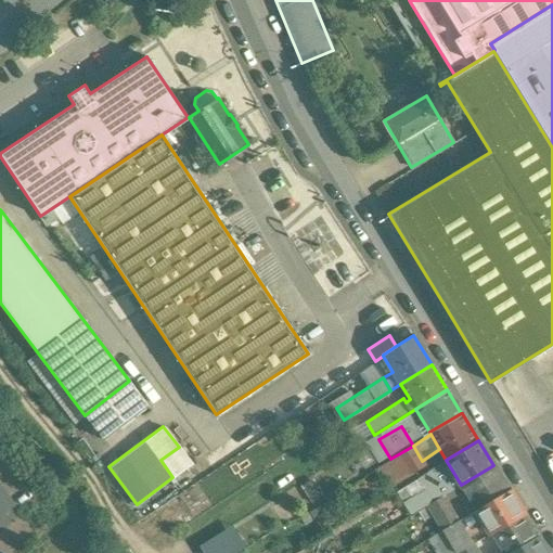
[(413,446),(390,459),(399,473),(402,478),(424,464),(422,461),(413,446)]
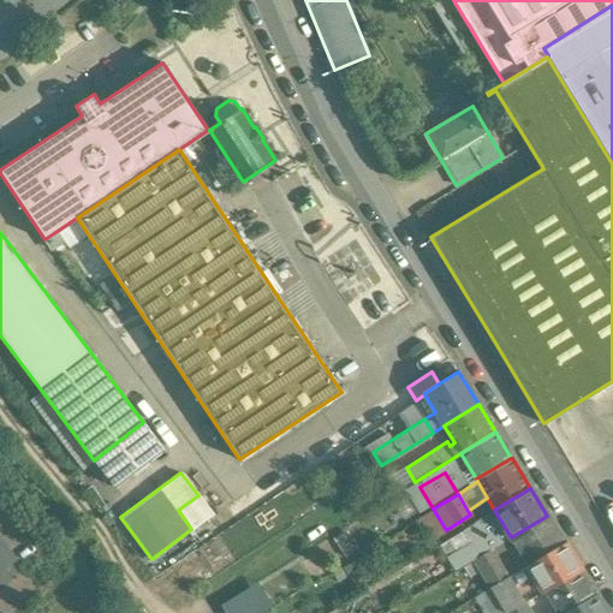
[(198,495),(178,510),(191,529),(212,513),(198,495)]
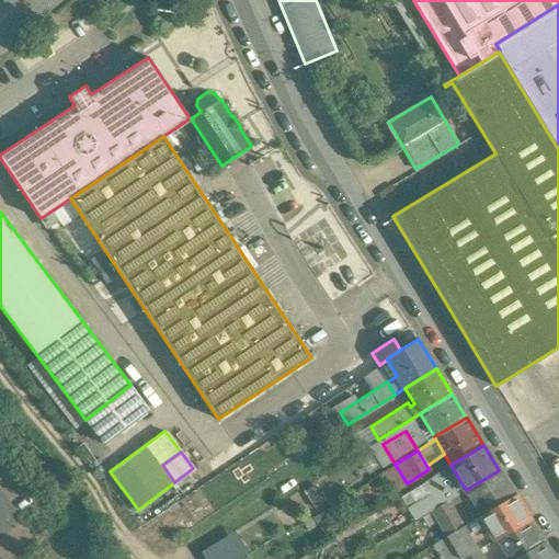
[(395,464),(384,470),(392,485),(403,478),(395,464)]
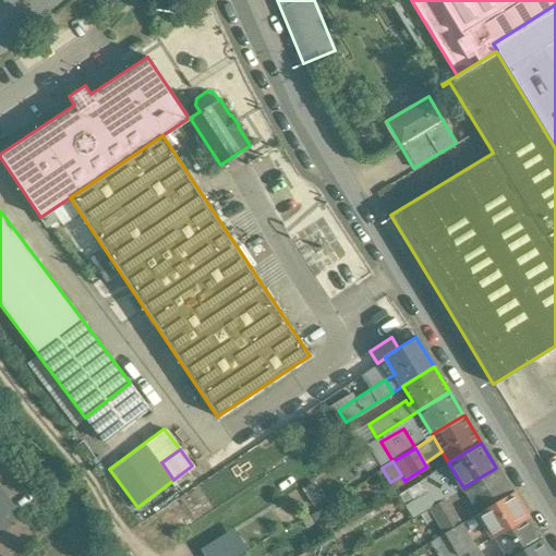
[(463,487),(448,462),(431,473),(433,478),(446,497),(463,487)]
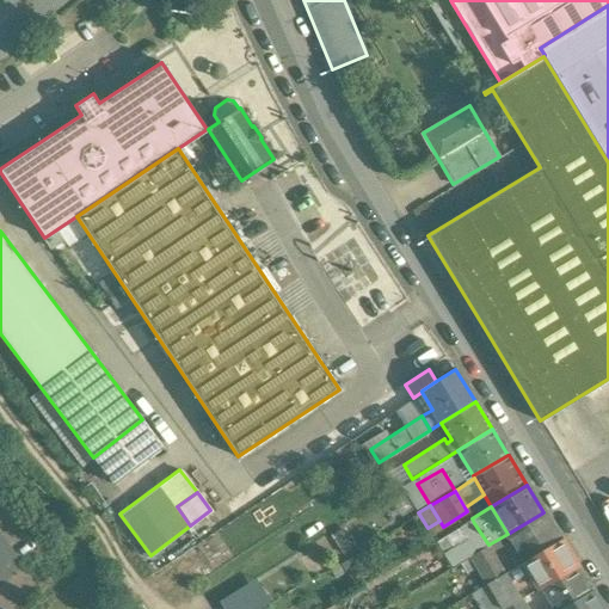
[(543,512),(508,534),(524,560),(559,539),(543,512)]
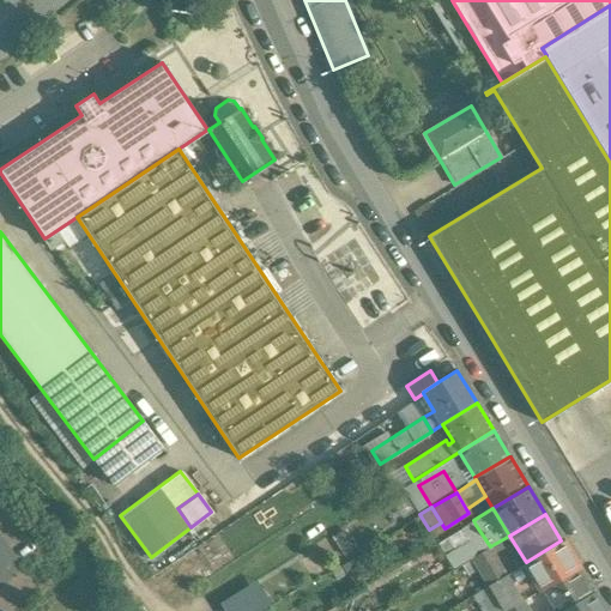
[(476,525),(458,536),(464,544),(472,557),(490,546),(476,525)]
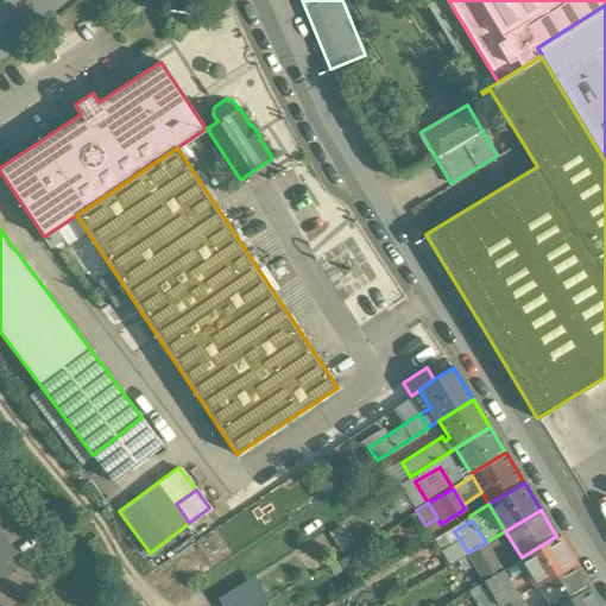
[(454,531),(447,536),(452,544),(460,540),(454,531)]
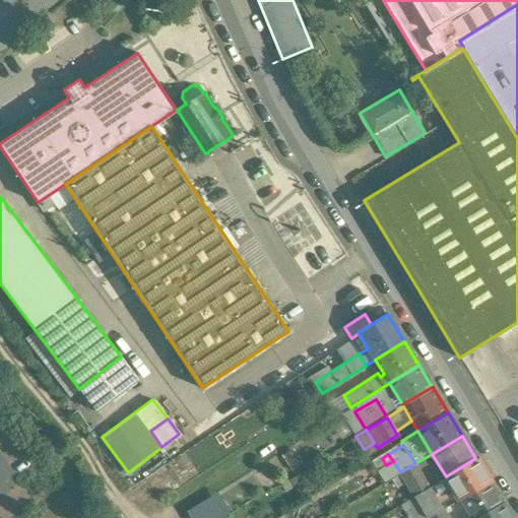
[(432,454),(415,463),(430,487),(446,476),(432,454)]
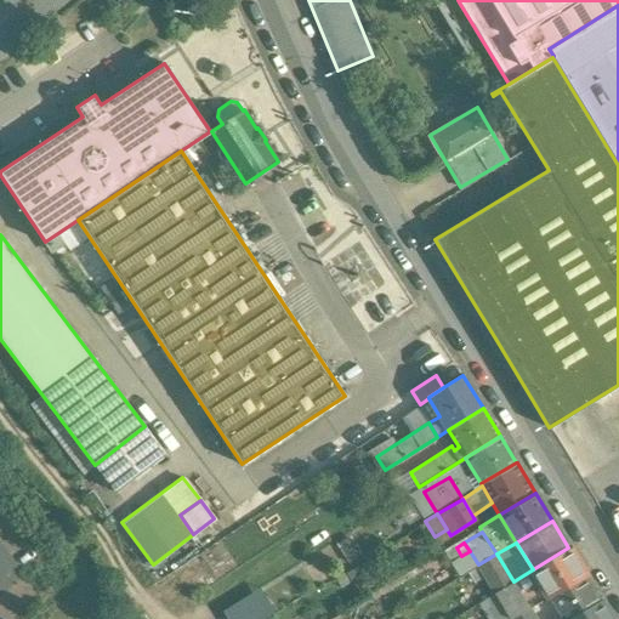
[(533,569),(514,581),(520,592),(540,580),(549,595),(584,574),(568,547),(533,569)]
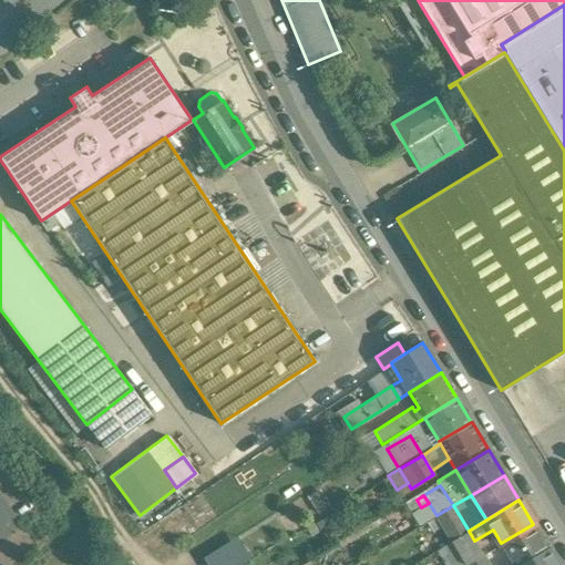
[(421,507),(409,515),(415,527),(427,521),(437,515),(429,503),(421,507)]
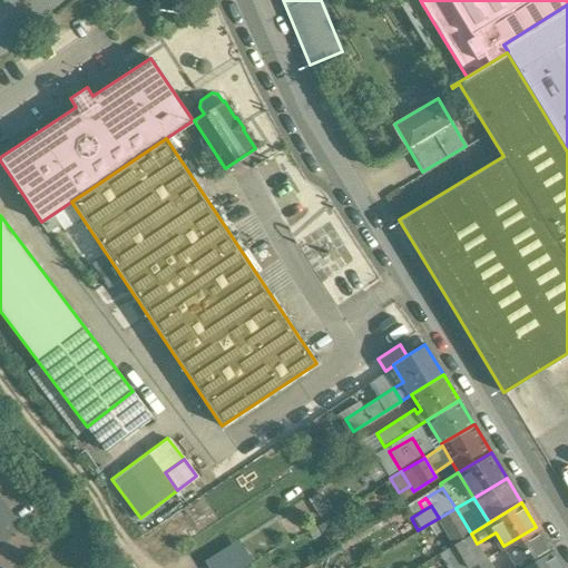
[(471,534),(456,508),(439,518),(443,526),(454,544),(471,534)]
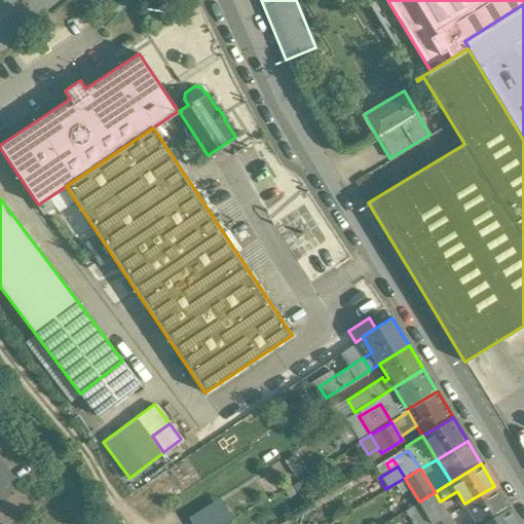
[(405,478),(396,483),(400,490),(409,485),(405,478)]
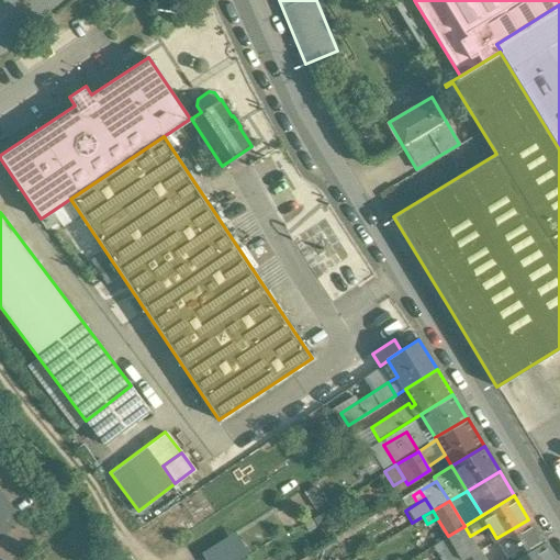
[(528,519),(496,538),(508,559),(513,559),(542,542),(528,519)]
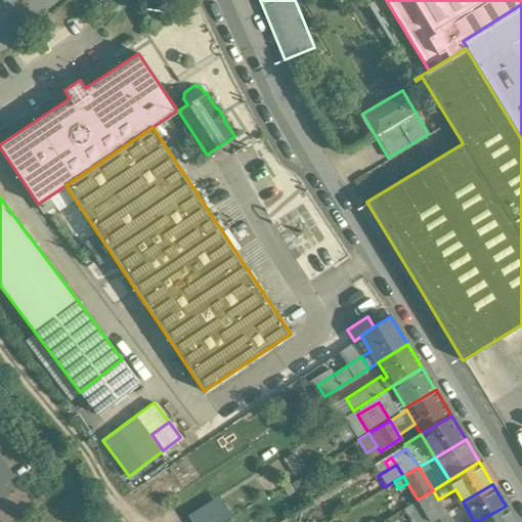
[(433,490),(418,499),(426,515),(431,521),(445,513),(438,499),(433,490)]
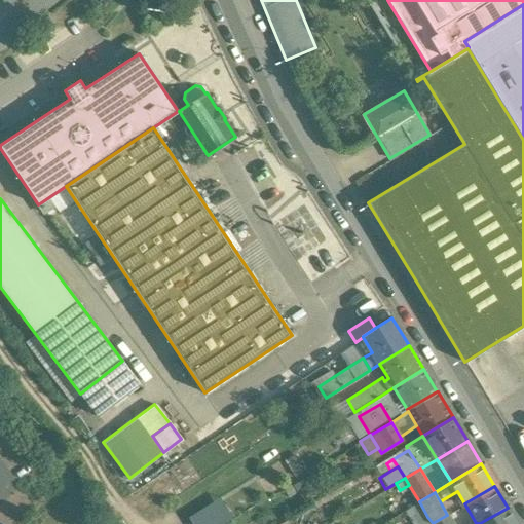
[(214,493),(182,514),(188,523),(212,523),(227,514),(214,493)]
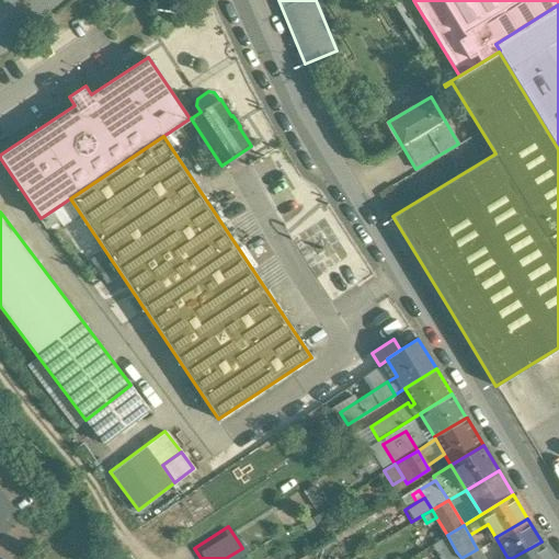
[(447,535),(434,543),(443,558),(444,558),(456,551),(447,535)]
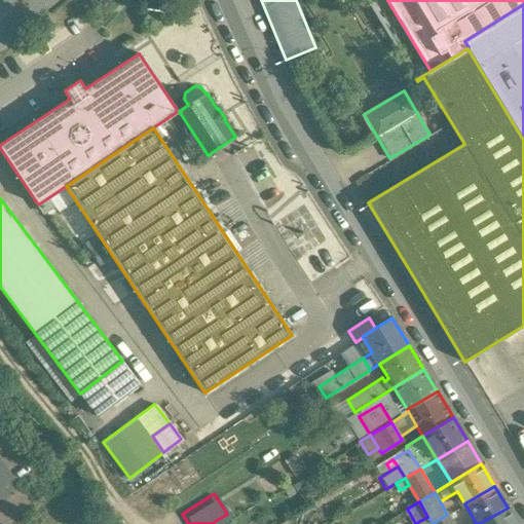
[(517,523),(508,508),(480,523),(517,523)]
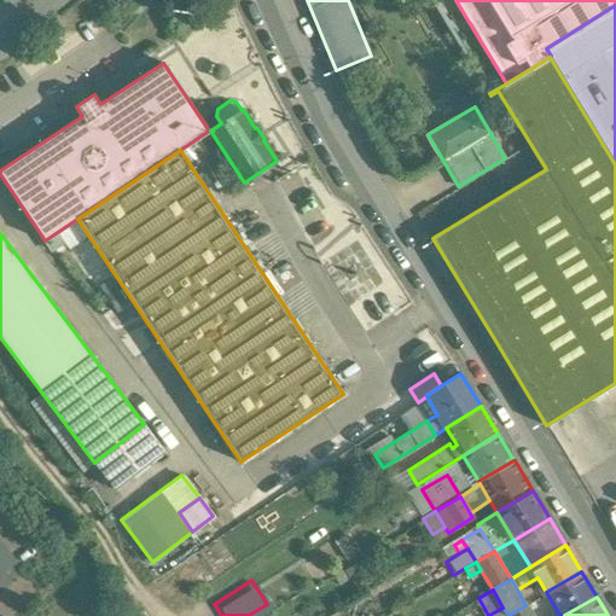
[(532,615),(526,605),(509,615),(507,615),(532,615)]
